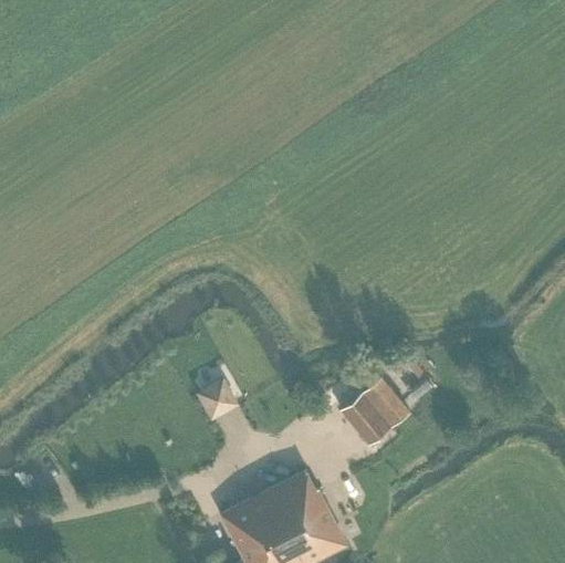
[(491,373),(488,371),(484,368),(480,376),(491,383),(495,375),(491,373)]
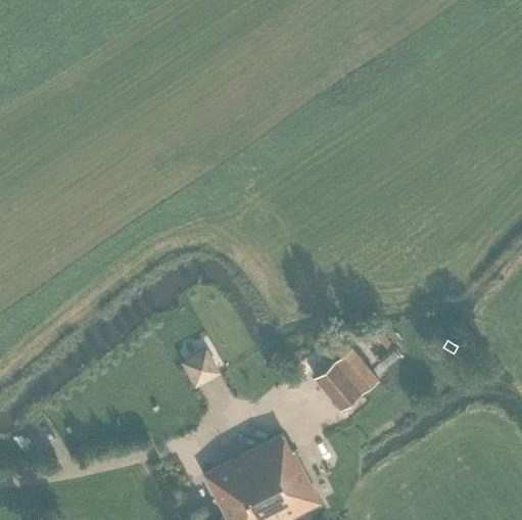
[(195,388),(221,374),(205,348),(180,363),(195,388)]
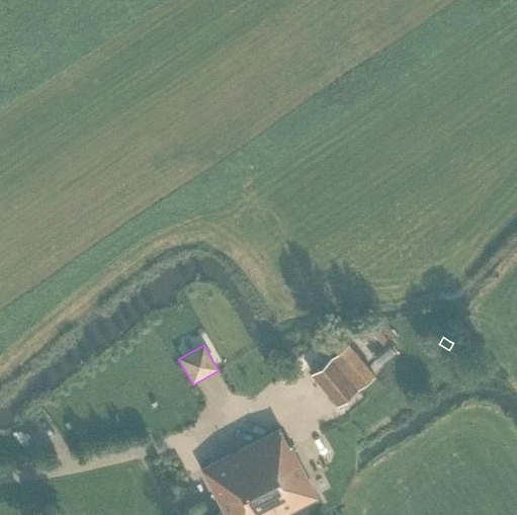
[(338,408),(357,392),(370,381),(344,350),(313,376),(338,408)]
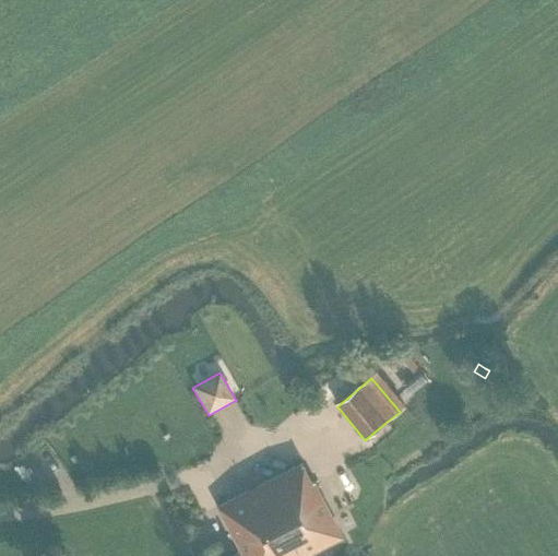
[(274,406),(283,400),(277,392),(269,399),(274,406)]
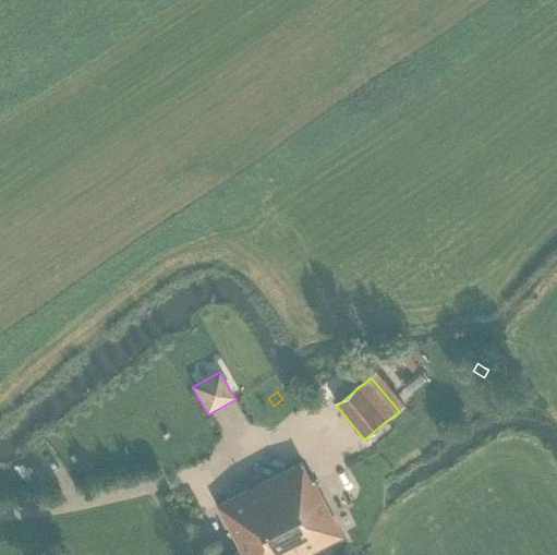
[(303,554),(343,533),(314,480),(309,483),(299,465),(217,509),(240,554),(303,554)]
